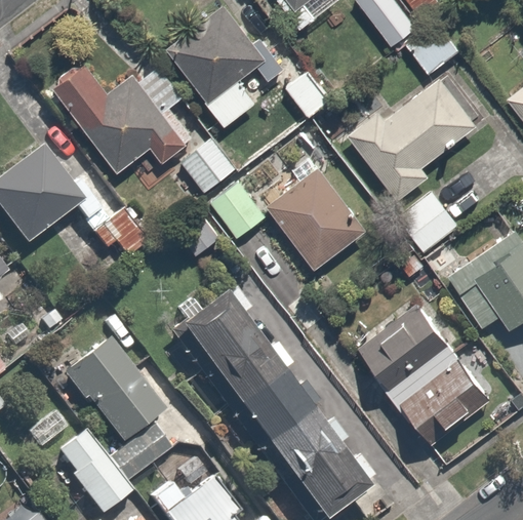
[(282,0),(302,25),(331,0),(282,0)]
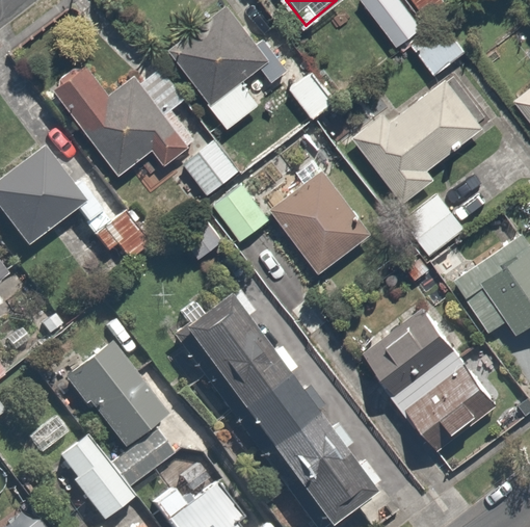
[(441,0),(352,0),(392,51),(423,27),(448,8),(441,0)]
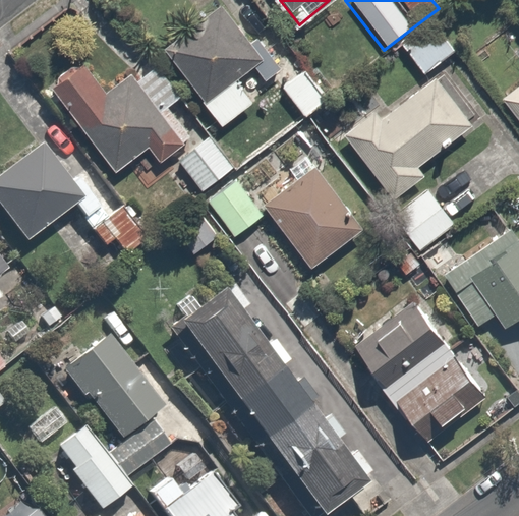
[(229,3),(165,50),(220,124),(249,103),(232,79),(249,67),(261,82),(278,70),(229,3)]
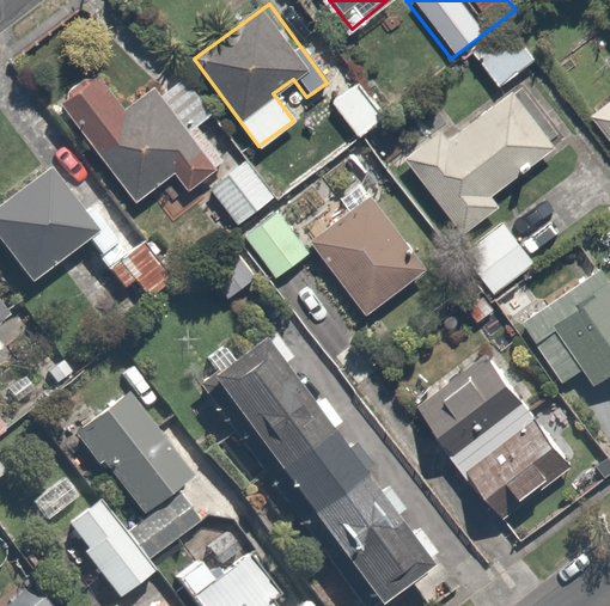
[(536,56),(516,31),(476,63),(498,89),(536,56)]
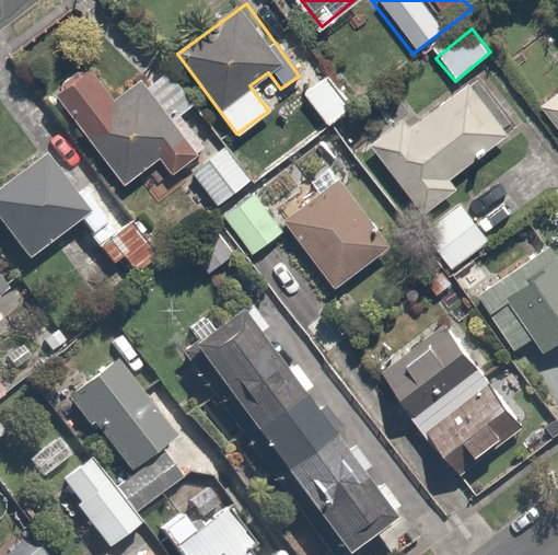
[(167,180),(186,165),(211,147),(153,69),(114,99),(89,65),(54,92),(127,189),(158,166),(167,180)]
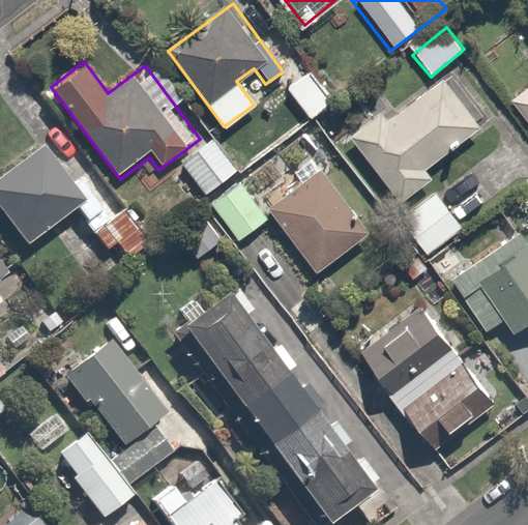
[(313,70),(286,92),(309,119),(335,97),(313,70)]
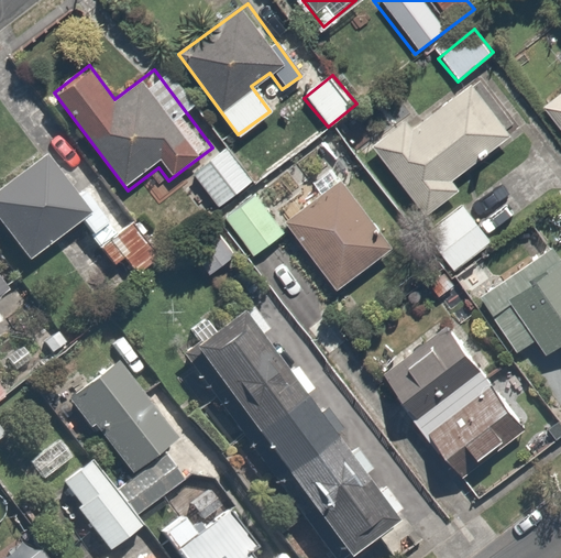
[(510,138),(469,80),(365,157),(406,214),(510,138)]
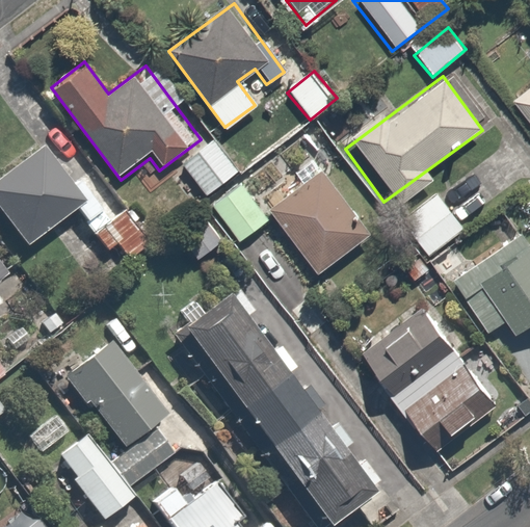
[(529,87),(505,108),(529,138),(529,87)]
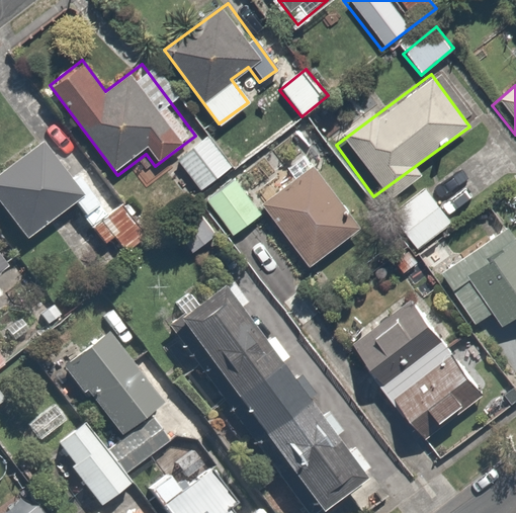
[(202,194),(235,169),(204,129),(195,136),(172,153),(202,194)]
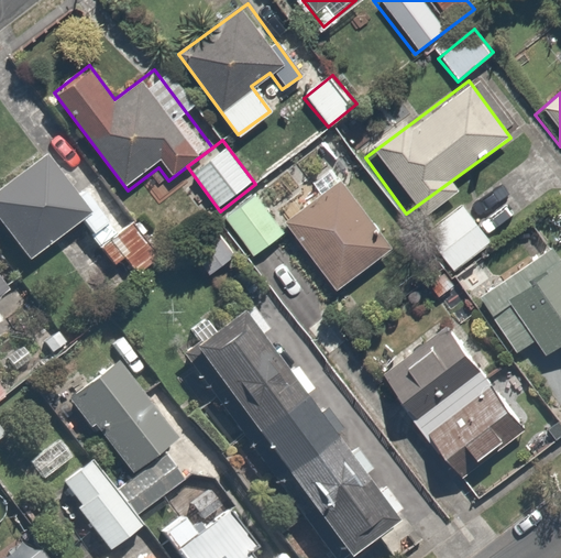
[(45,159),(0,189),(0,236),(20,264),(76,226),(81,221),(87,218),(75,200),(45,159)]
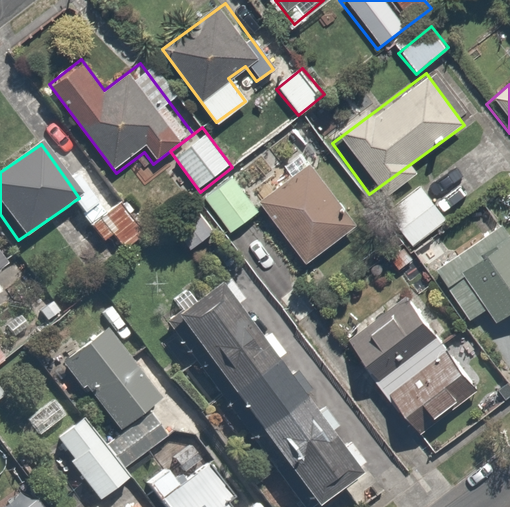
[(355,221),(311,162),(258,202),(264,209),(303,261),(355,221)]
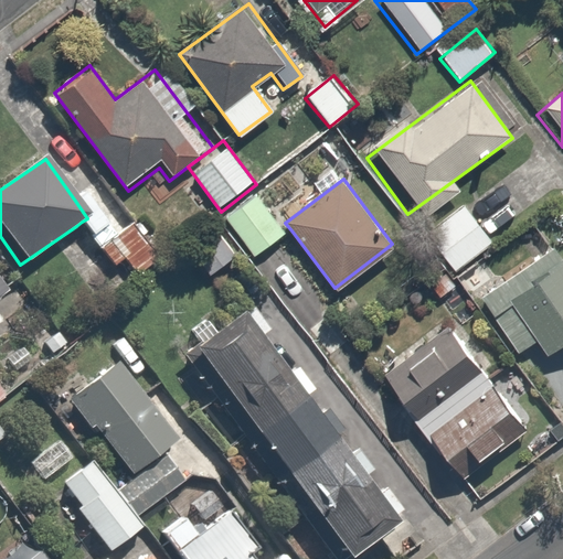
[(102,182),(75,201),(87,218),(82,222),(76,226),(108,272),(123,262),(130,273),(153,258),(102,182)]
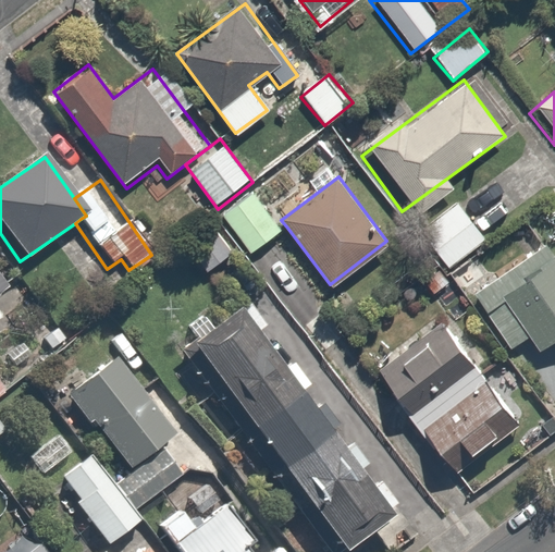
[(287,228),(281,220),(253,182),(218,209),(210,215),(244,259),(287,228)]
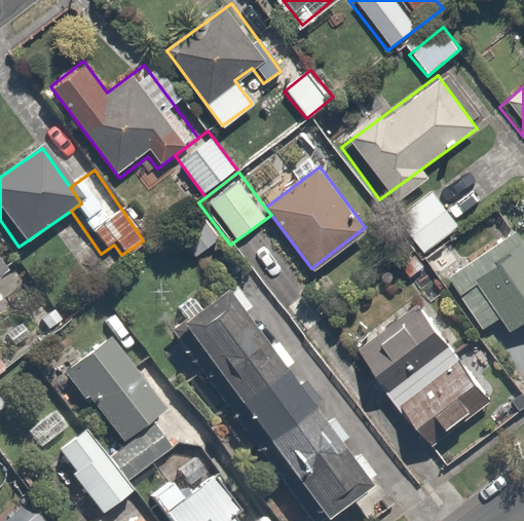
[(458,228),(431,192),(400,215),(427,252),(458,228)]
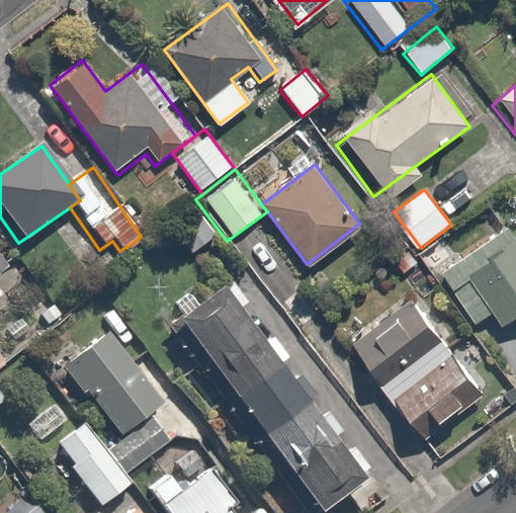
[(438,278),(475,327),(493,314),(503,328),(515,318),(515,240),(507,228),(438,278)]
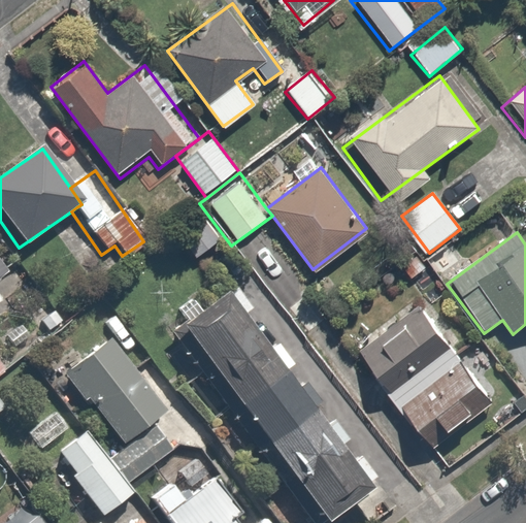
[(375,477),(387,468),(248,275),(176,327),(316,520),(346,498),(362,522),(373,522),(397,505),(375,477)]
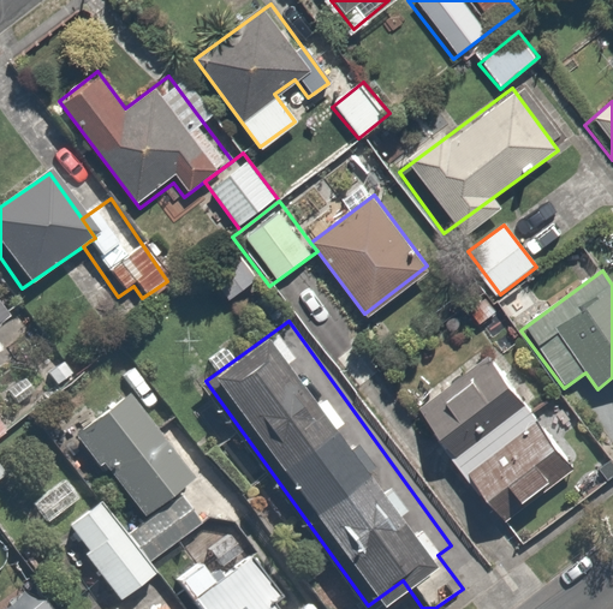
[(497,362),(422,415),(501,526),(576,472),(497,362)]
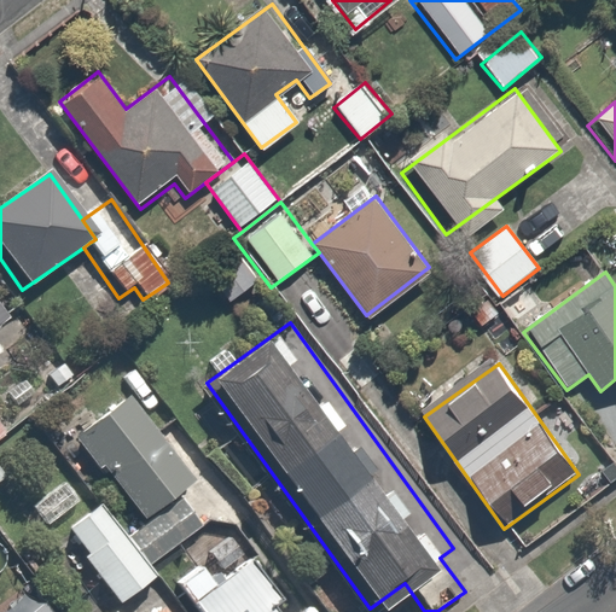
[(128,401),(74,443),(134,523),(175,493),(190,482),(128,401)]
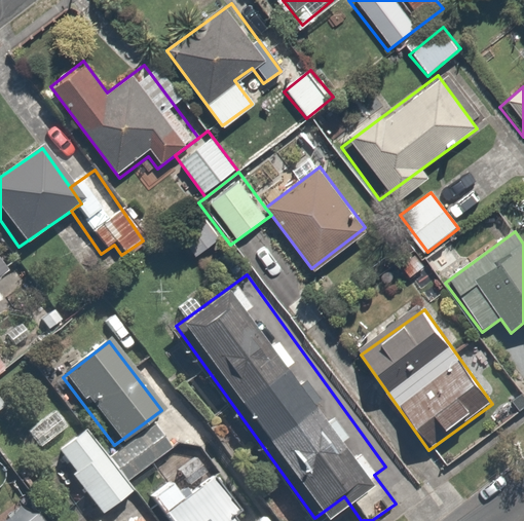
[(197,436),(172,402),(161,410),(149,419),(114,445),(106,452),(137,491),(143,499),(146,496),(185,467),(175,453),(197,436)]
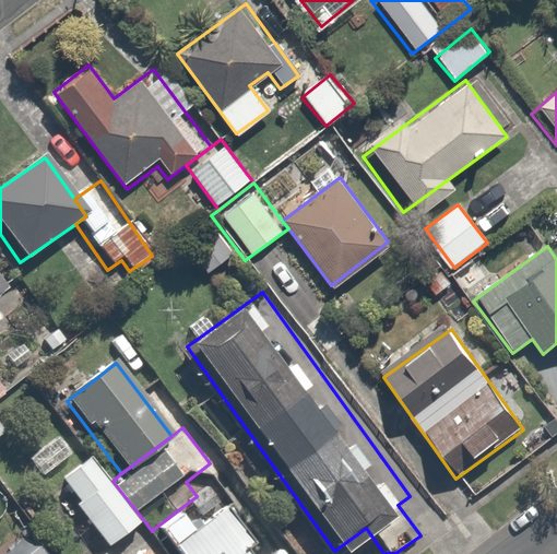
[(52,485),(104,553),(106,553),(133,532),(145,522),(113,481),(93,455),(52,485)]
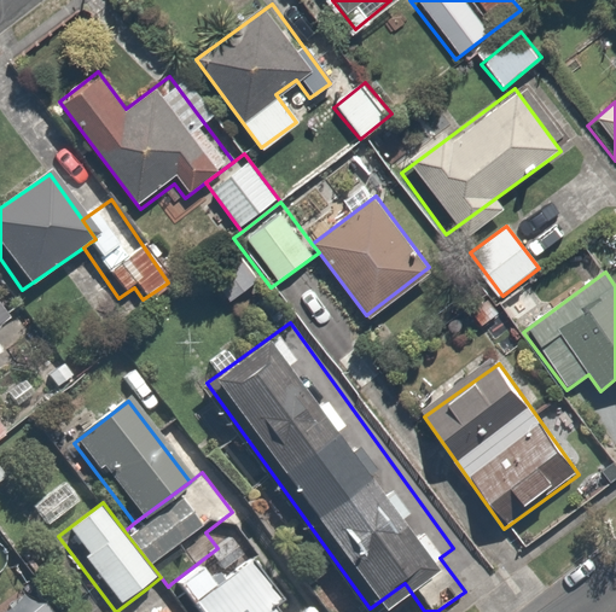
[(218,548),(172,583),(192,611),(272,611),(271,608),(282,600),(233,536),(218,548)]
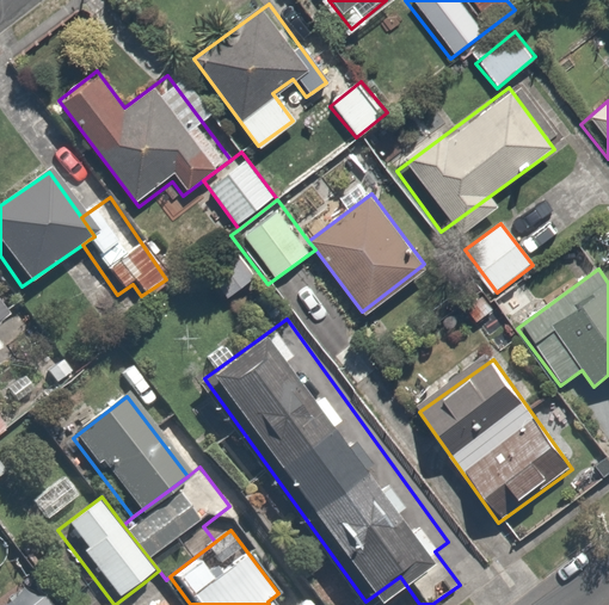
[(162,604),(146,581),(116,604),(162,604)]
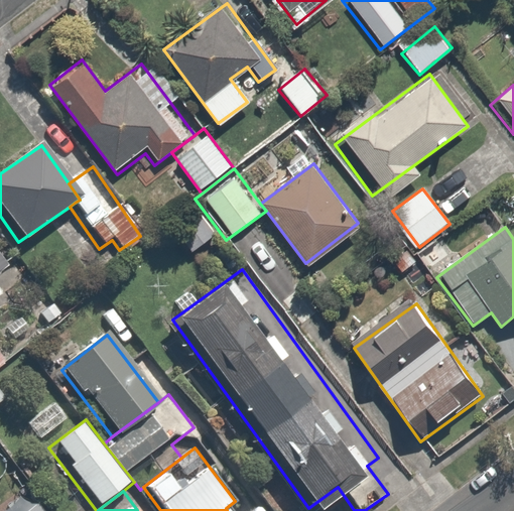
All buildings are outlined.
